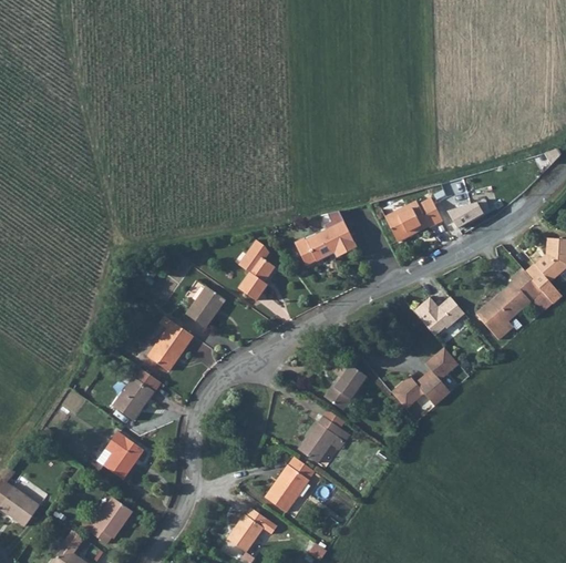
[(442,223),(431,202),(419,208),(415,204),(386,219),(399,245),(410,238),(409,236),(428,226),(430,229),(442,223)]
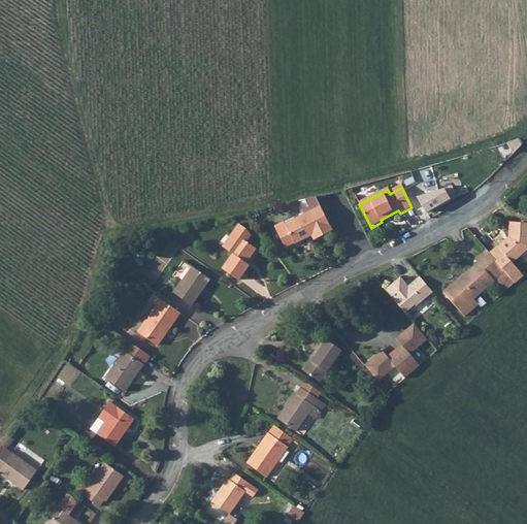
[(414,197),(426,219),(456,201),(453,189),(414,197)]
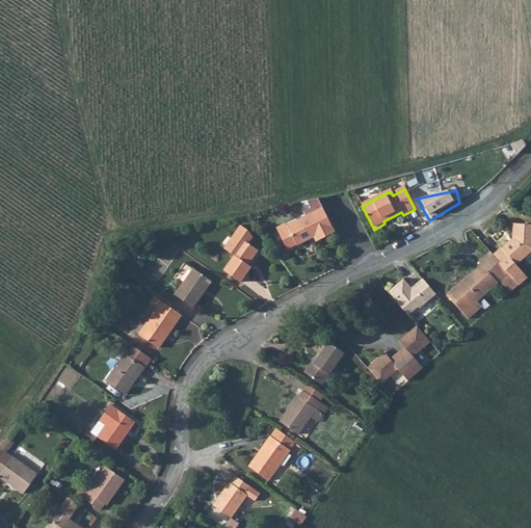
[(306,203),(310,211),(304,214),(307,218),(287,229),(286,227),(277,231),(290,253),(309,242),(309,240),(313,238),(316,243),(335,235),(316,201),(306,203)]
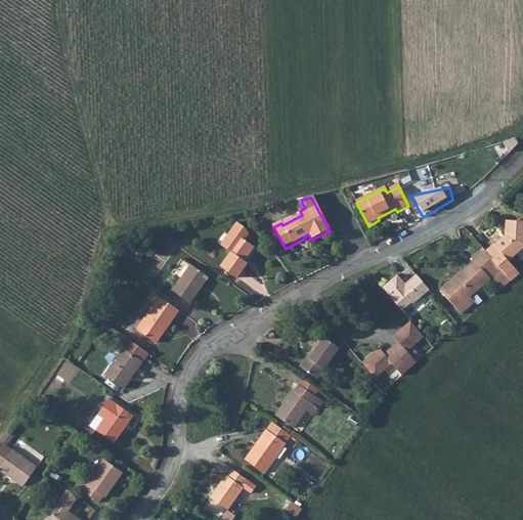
[(522,219),(506,218),(505,234),(503,236),(502,235),(486,250),(503,268),(511,277),(519,271),(508,259),(522,246),(522,219)]
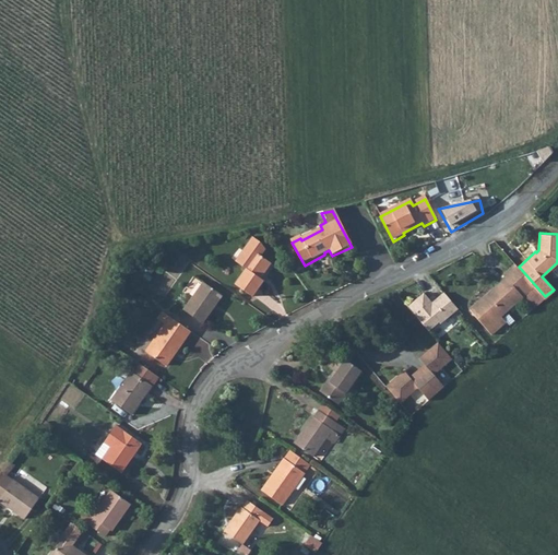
[(237,261),(248,269),(237,284),(254,296),(266,281),(263,279),(274,263),(263,256),(268,249),(263,243),(254,236),(237,261)]
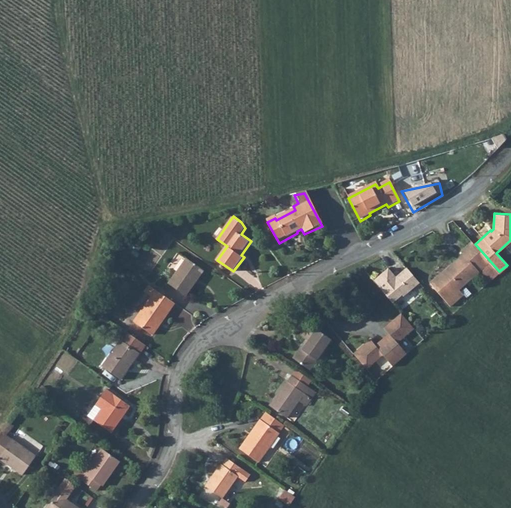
[(475,244),(472,240),(462,250),(464,253),(431,283),(451,306),(464,294),(460,289),(491,262),(475,244)]
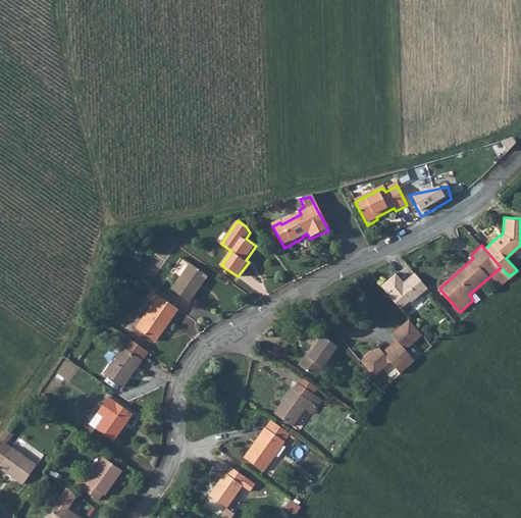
[(192,301),(209,274),(192,262),(173,288),(192,301)]
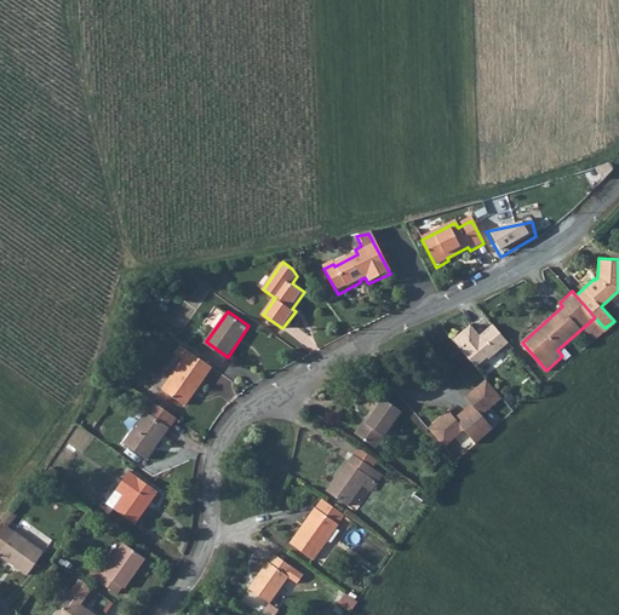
[(471,327),(456,343),(477,371),(510,346),(494,328),(481,338),(471,327)]
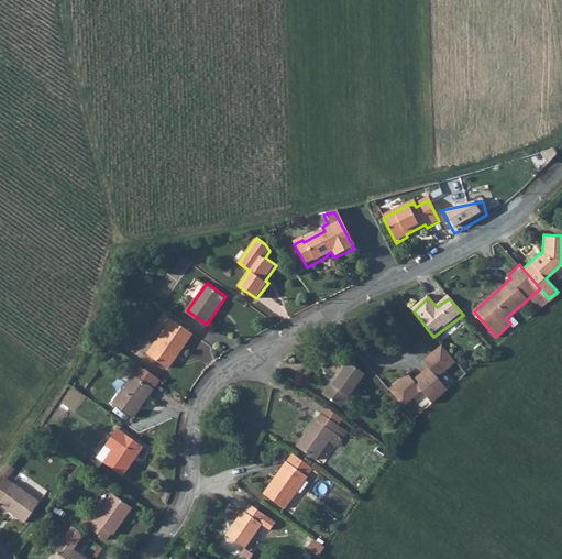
[(149,353),(168,368),(194,332),(166,313),(161,320),(168,326),(149,353)]
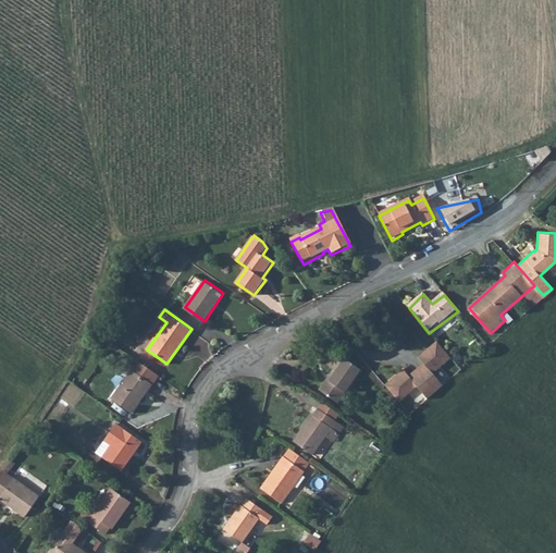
[(404,372),(385,389),(399,406),(418,392),(428,403),(445,390),(435,377),(453,363),(437,345),(419,360),(424,367),(409,378),(404,372)]
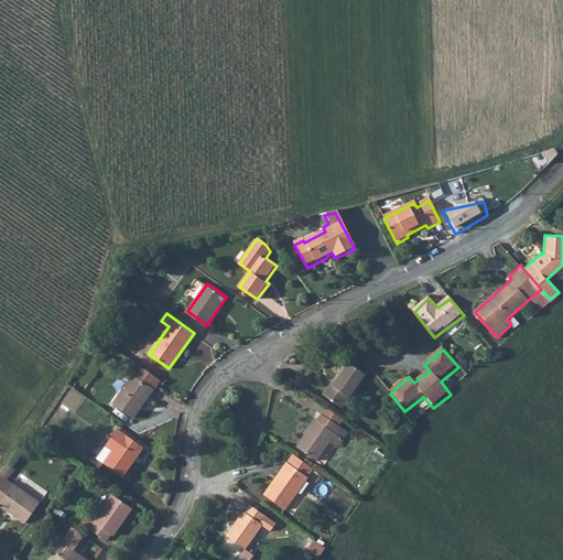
[(342,409),(366,376),(342,358),(332,372),(340,378),(334,386),(332,384),(323,396),(342,409)]
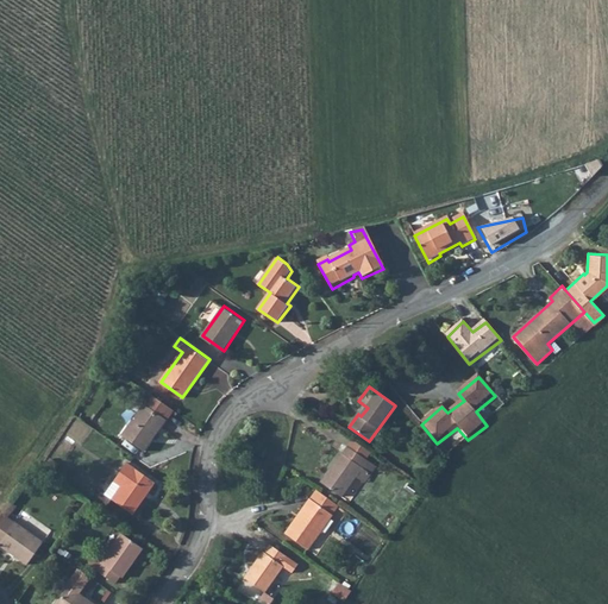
[(144,403),(167,419),(174,409),(151,394),(144,403)]
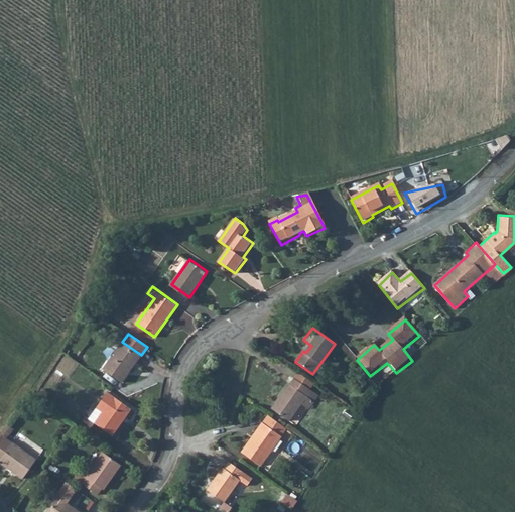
[(122,342),(103,368),(122,382),(141,355),(122,342)]
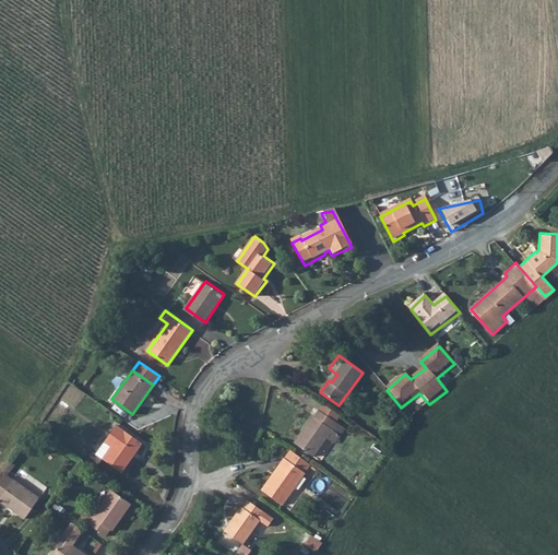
[(311,416),(310,415),(300,430),(304,434),(296,445),(311,456),(325,438),(331,430),(337,435),(343,428),(317,410),(311,416)]
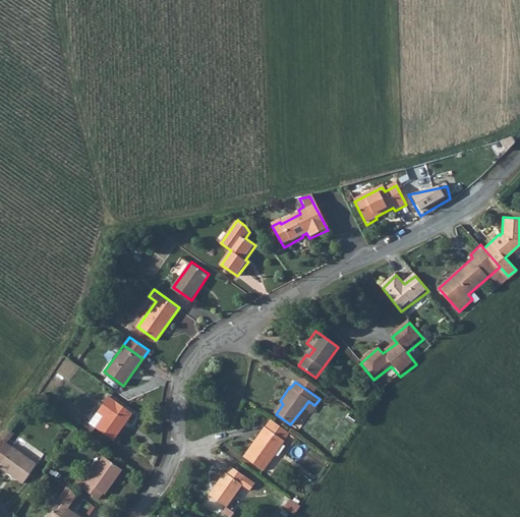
[(94,426),(111,440),(123,423),(120,421),(128,410),(107,395),(100,404),(106,409),(94,426)]
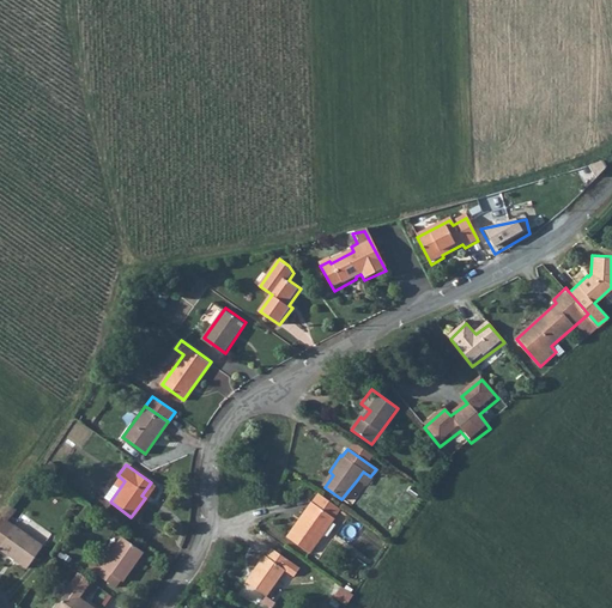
[(364,486),(370,476),(363,472),(357,480),(364,486)]
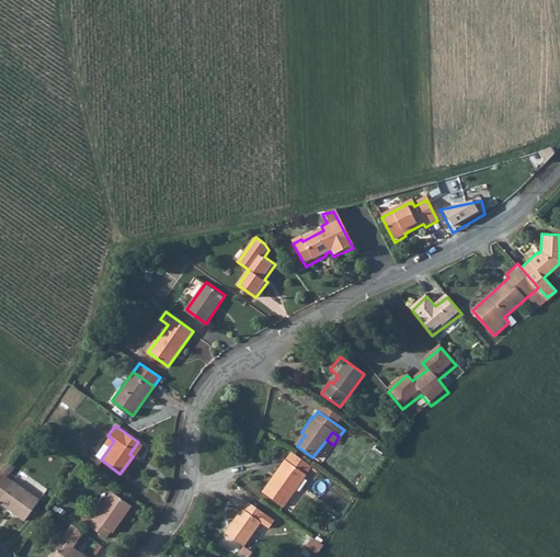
[(94,454),(101,459),(114,441),(107,435),(94,454)]
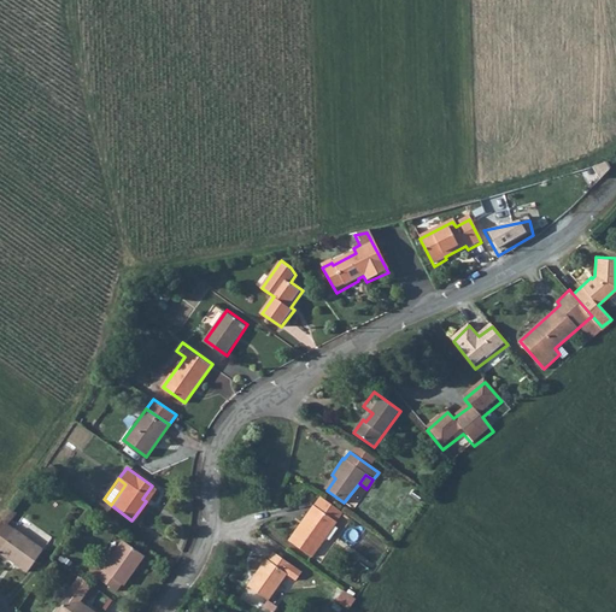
[(142,499),(146,501),(156,488),(152,486),(142,499)]
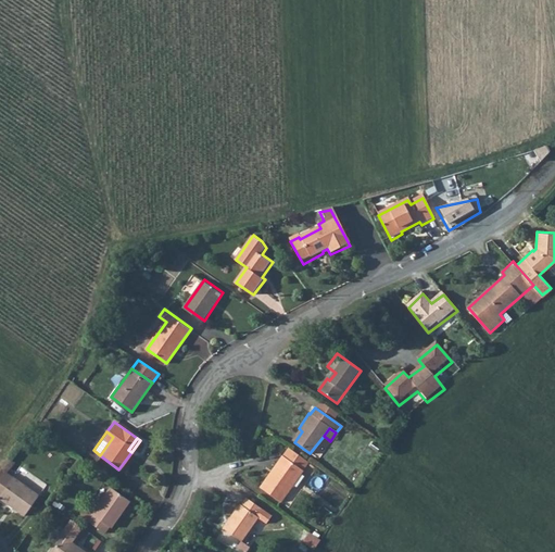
[(259,489),(279,503),(308,463),(288,448),(259,489)]
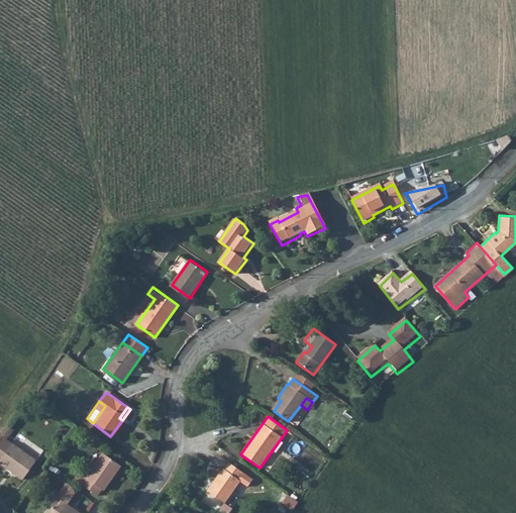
[(17,445),(1,434),(0,435),(0,463),(21,478),(35,458),(17,445)]
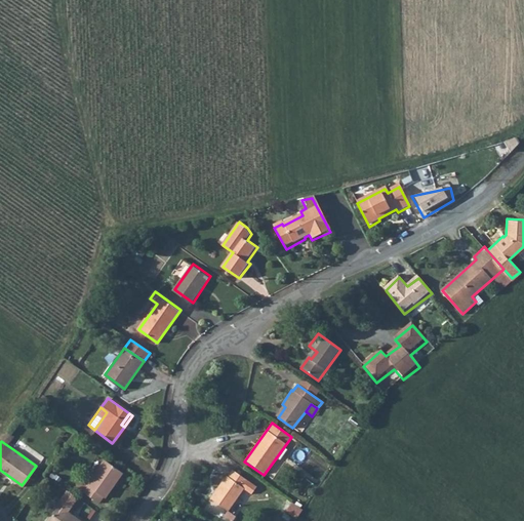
[(79,478),(74,485),(97,503),(103,495),(104,496),(121,473),(103,458),(85,482),(79,478)]
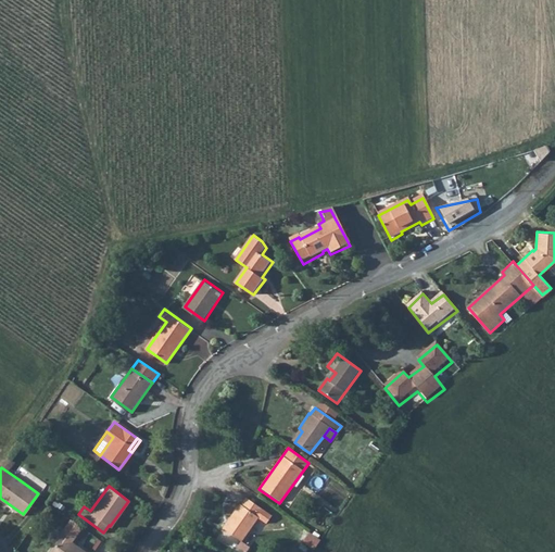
[(237,503),(219,528),(238,541),(239,540),(255,516),(254,515),(260,507),(243,497),(238,504),(237,503)]
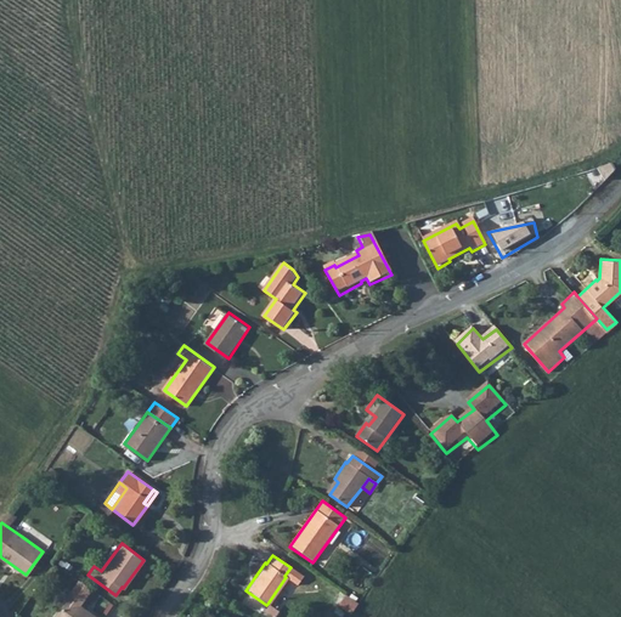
[(67,596),(54,616),(94,616),(67,596)]
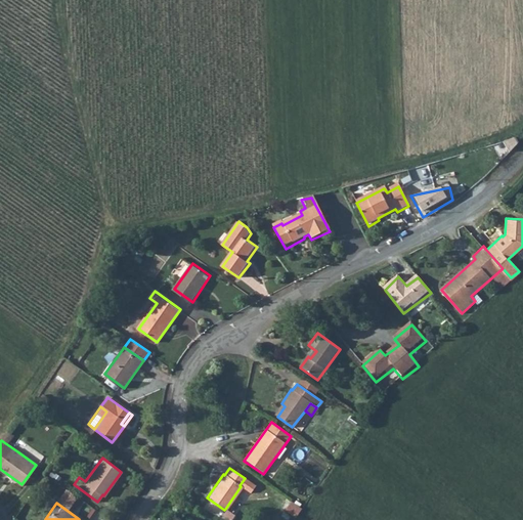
[(299,510),(290,503),(282,512),(293,519),(299,510)]
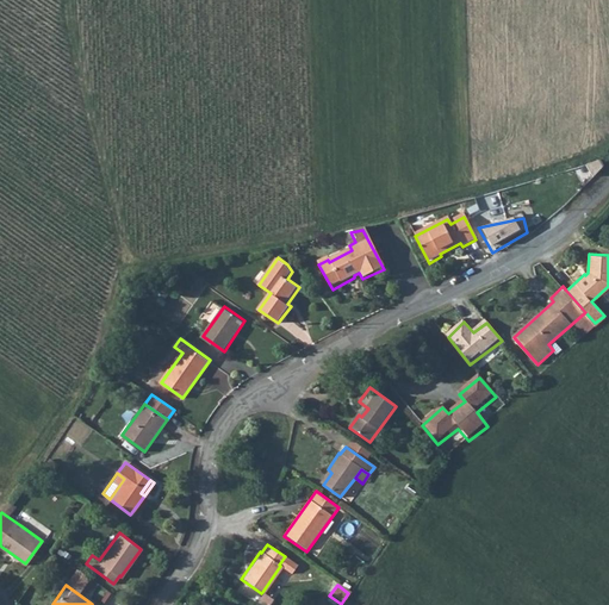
[(262,592),(261,593),(255,602),(262,604),(267,604),(271,599),(262,592)]
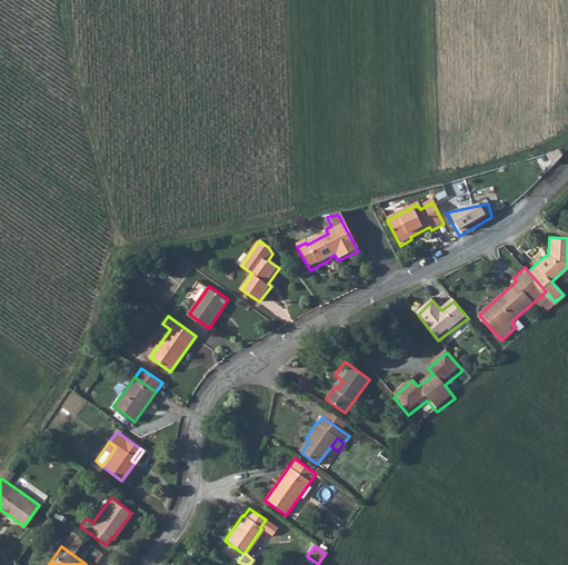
All buildings are outlined.
